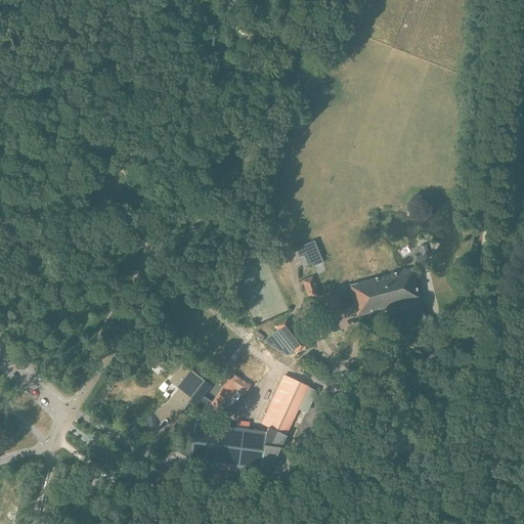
[(313,241),(295,249),(298,258),(303,257),(307,265),(311,264),(312,267),(322,263),(313,241)]
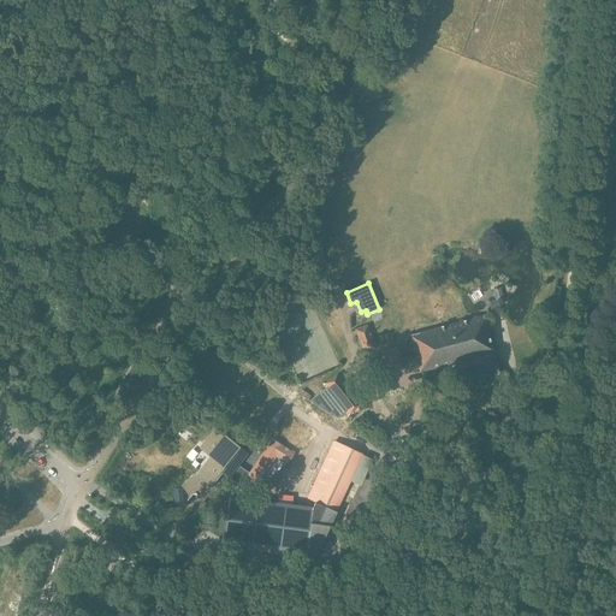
[(498,373),(483,317),(409,336),(419,372),(455,363),(458,377),(469,374),(471,380),(498,373)]
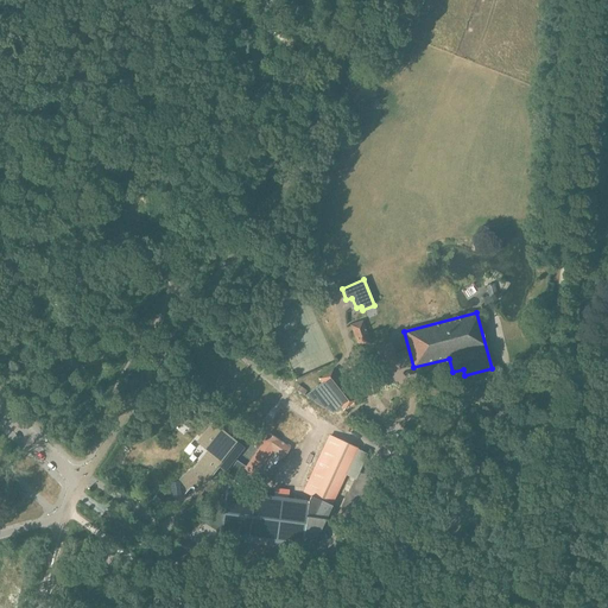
[(361,321),(349,325),(358,348),(369,343),(361,321)]
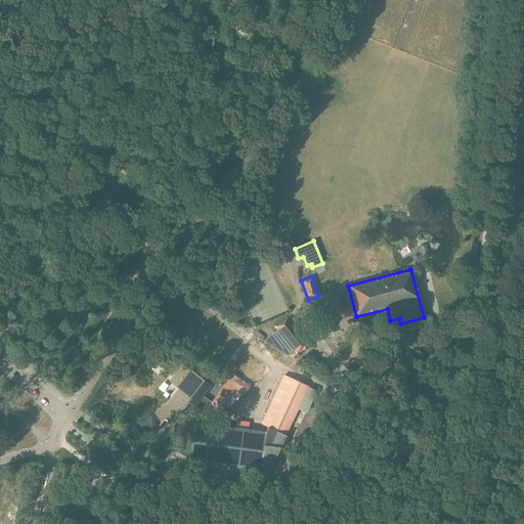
[(336,296),(323,299),(329,317),(341,314),(336,296)]
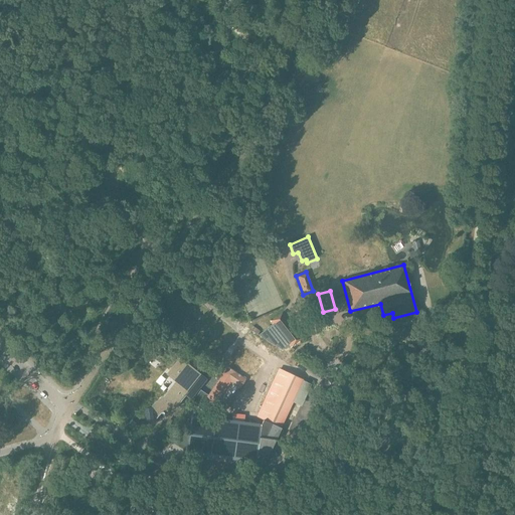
[(272,324),(259,335),(282,351),(289,345),(291,348),(302,339),(282,313),(270,322),(272,324)]
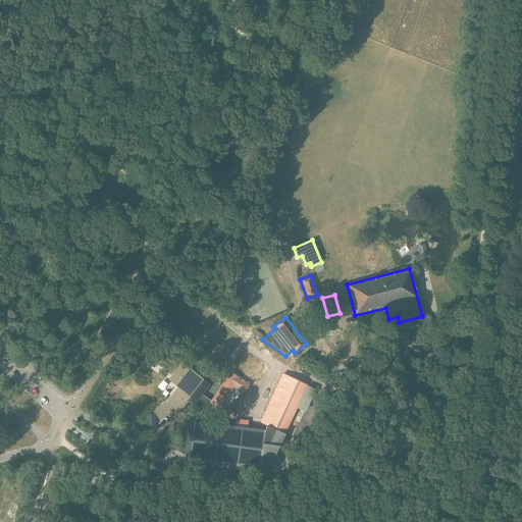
[(253,333),(247,343),(276,362),(278,360),(283,364),(288,357),(285,356),(262,340),(253,333)]
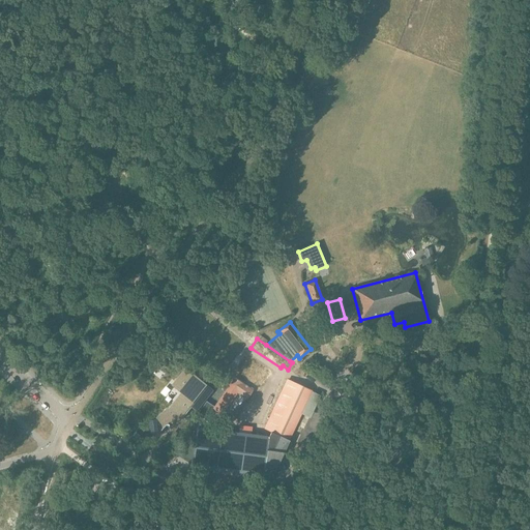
[(168,409),(156,419),(163,427),(174,417),(179,419),(189,407),(194,402),(199,406),(211,391),(206,386),(204,389),(200,386),(199,383),(199,382),(197,381),(195,377),(188,372),(186,373),(184,371),(183,371),(186,374),(181,378),(179,376),(178,377),(180,378),(175,382),(179,386),(182,385),(185,389),(182,392),(182,391),(180,393),(168,409)]
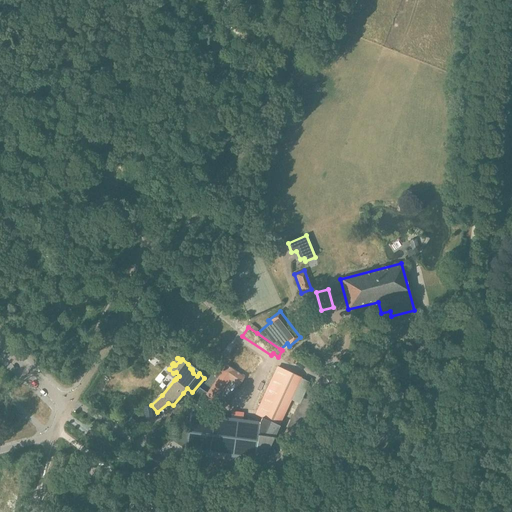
[(199,388),(189,403),(205,405),(211,406),(212,405),(212,404),(213,402),(214,402),(229,379),(239,386),(245,377),(226,364),(221,372),(219,370),(216,371),(214,374),(215,377),(217,378),(207,393),(199,388)]
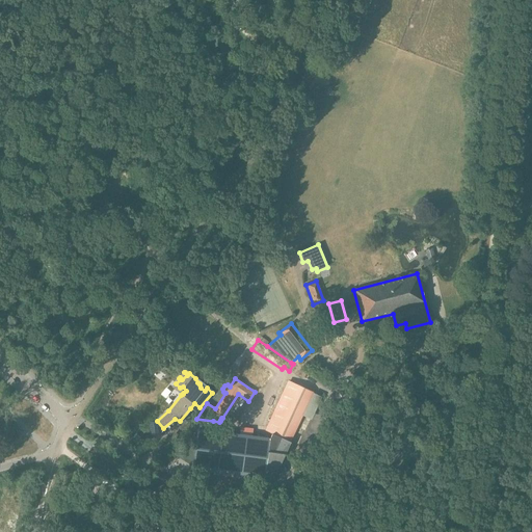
[(196,419),(174,454),(175,454),(193,467),(192,468),(234,473),(272,478),(273,478),(284,456),(285,453),(288,448),(291,441),(293,435),(312,396),(313,393),(295,384),(295,383),(289,381),(268,426),(274,429),(272,434),(270,439),(265,437),(251,436),(253,430),(240,428),(239,434),(211,431),(213,421),(196,419)]
